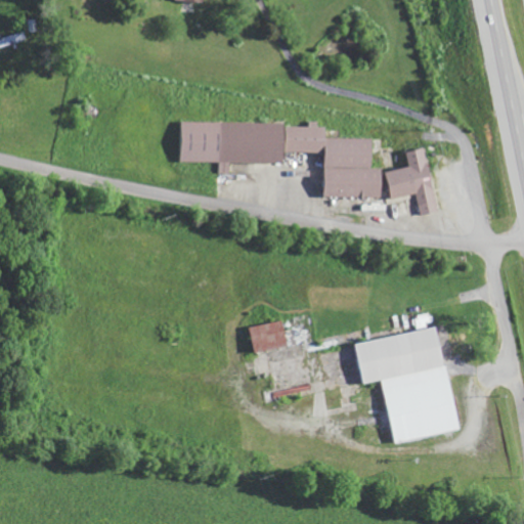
[(26,33),(0,37),(0,46),(27,41),(26,33)]
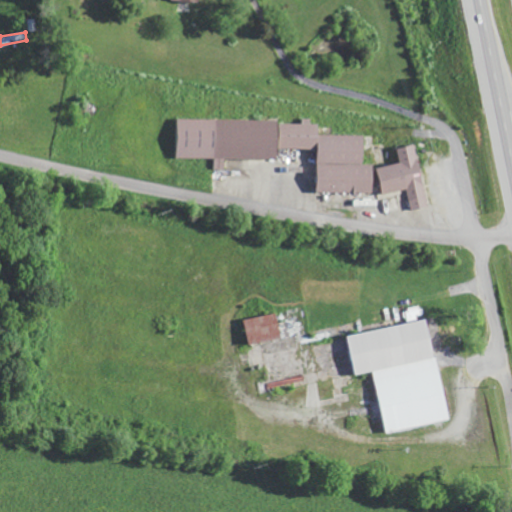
[(175,158),(280,159),(280,149),(319,149),(318,192),(376,193),(376,165),(367,165),(368,136),(321,135),(321,125),(313,125),(313,119),(302,119),(302,124),(279,124),(279,120),(175,119),(175,158)]
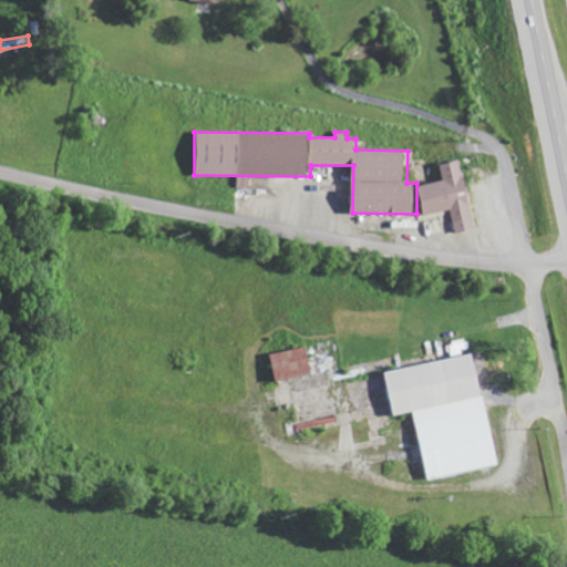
[(476,229),(462,161),(441,165),(444,182),(421,186),(426,216),(452,210),(457,234),(476,229)]
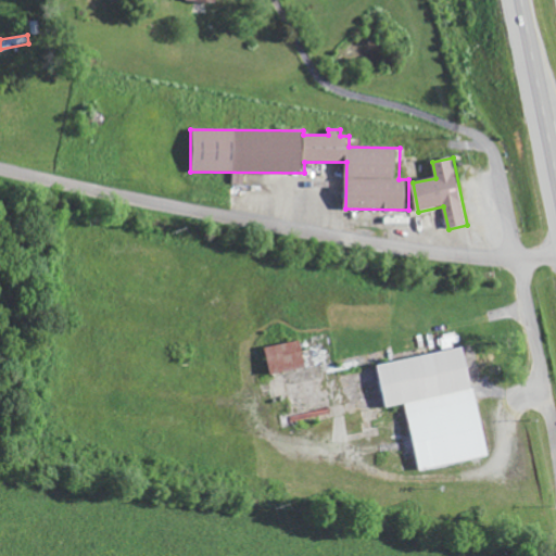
[(266,348),(272,375),(307,367),(302,340),(266,348)]
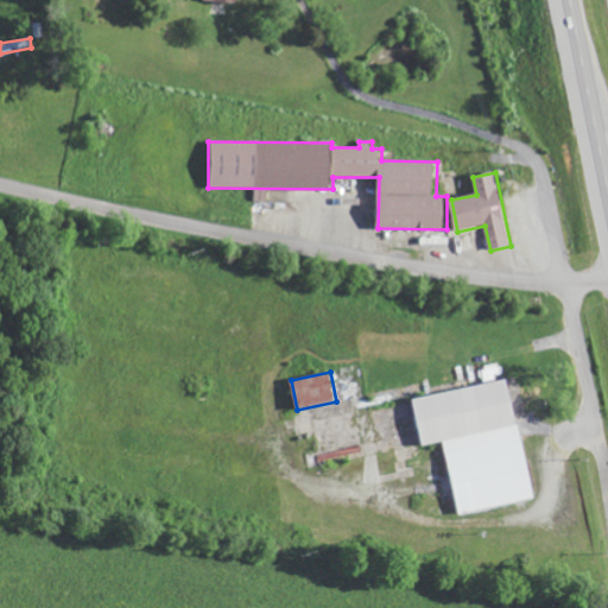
[(410,399),(418,447),(444,442),(457,514),(534,500),(513,381),(410,399)]
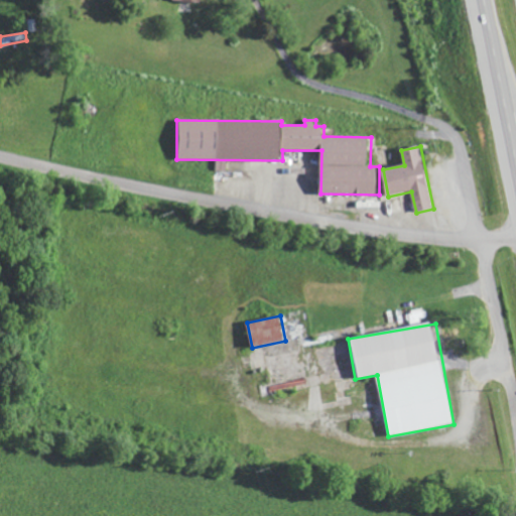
All buildings are outlined.
